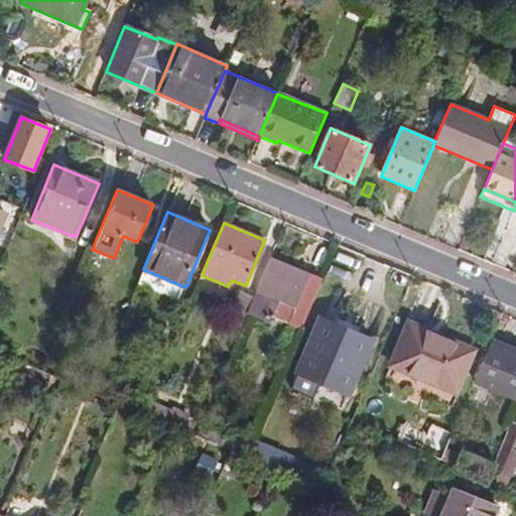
[(309,276),(269,260),(266,265),(254,297),(250,305),(247,313),(271,324),(273,316),(302,329),(321,281),(309,276)]
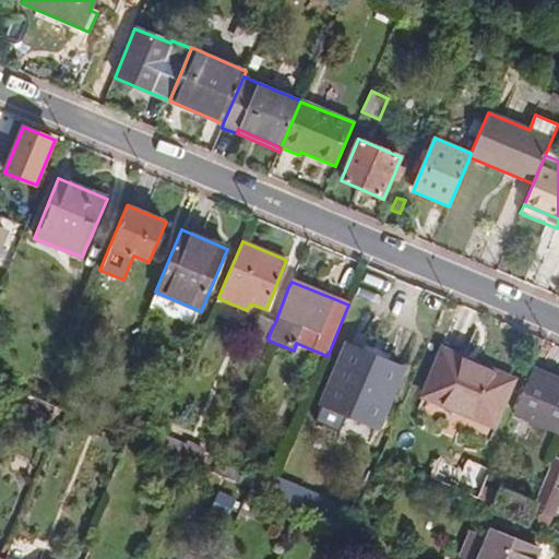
[(275,322),(260,316),(244,356),(258,363),(268,340),(271,331),(275,322)]
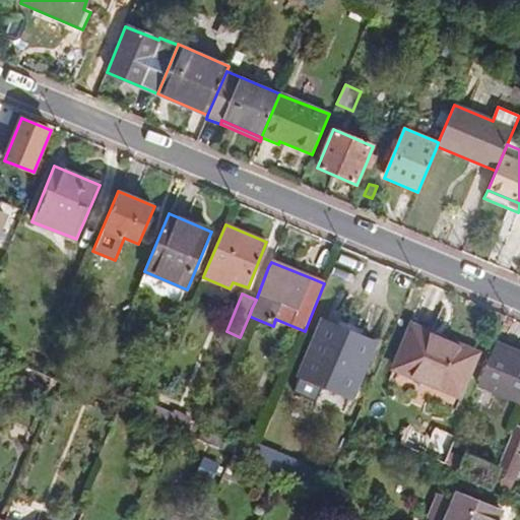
[(375,343),(323,321),(300,376),(291,395),(316,405),(324,386),(329,388),(351,398),(375,343)]
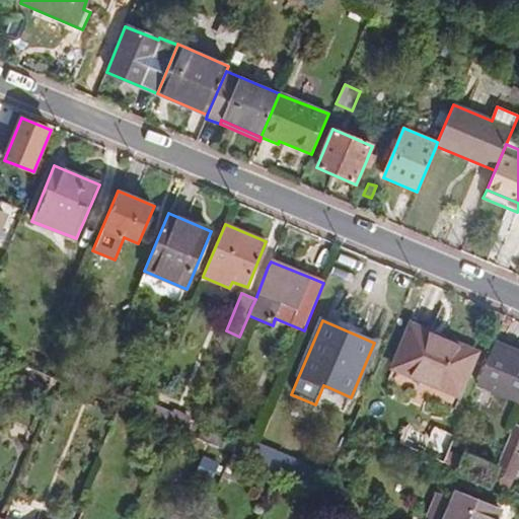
[(0,355),(10,329),(0,325),(0,355)]
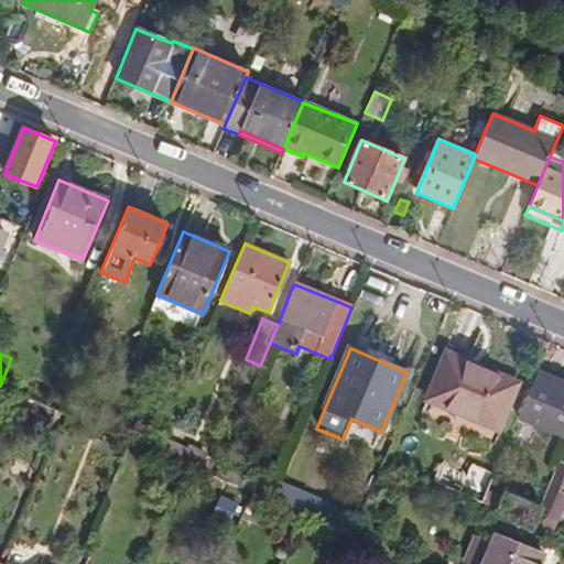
[(518,383),(447,354),(427,400),(498,429),(518,383)]
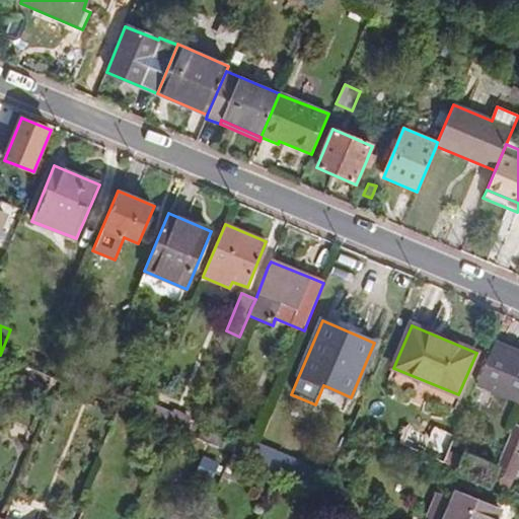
[(518,354),(494,344),(476,385),(518,401),(518,354)]
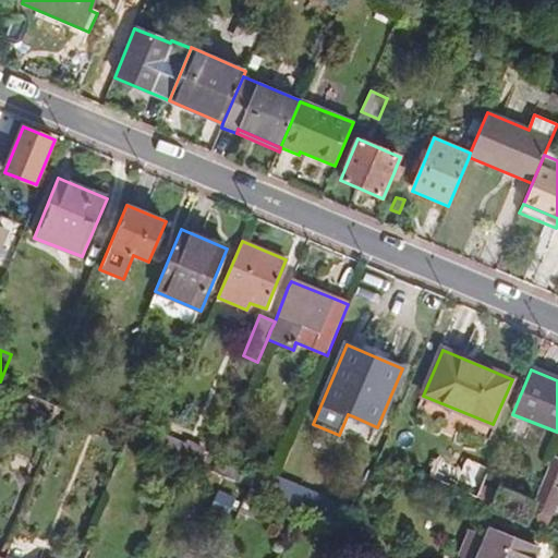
[(377,427),(353,416),(347,435),(370,445),(377,427)]
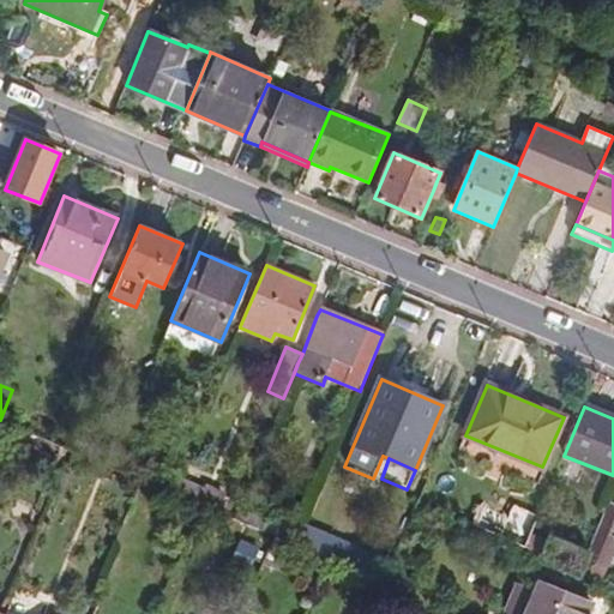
[(204,489),(176,477),(175,480),(170,493),(217,512),(226,494),(206,485),(204,489)]
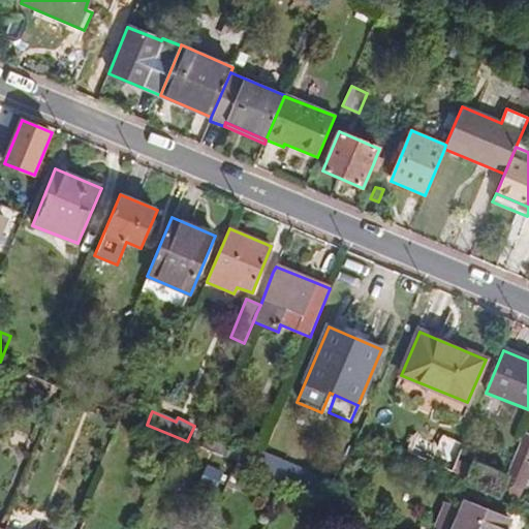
[(528,432),(526,431),(500,493),(525,503),(528,492),(528,489),(525,487),(528,476),(528,432)]
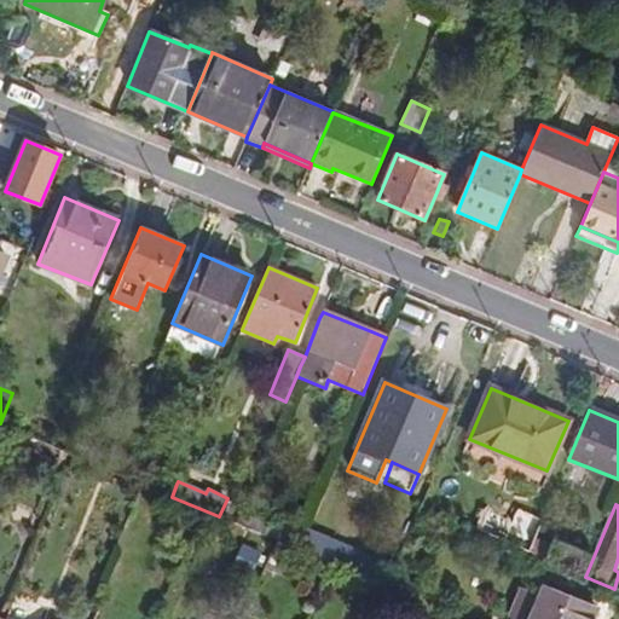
[(284,527),(241,509),(236,524),(298,550),(305,532),(287,524),(284,527)]
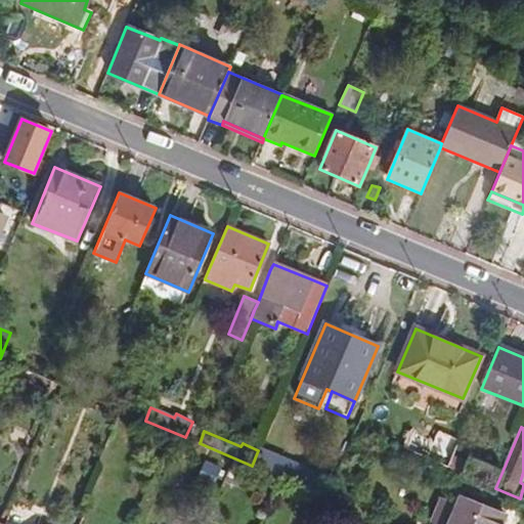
[(460,439),(439,431),(434,442),(409,431),(402,448),(448,468),(460,439)]
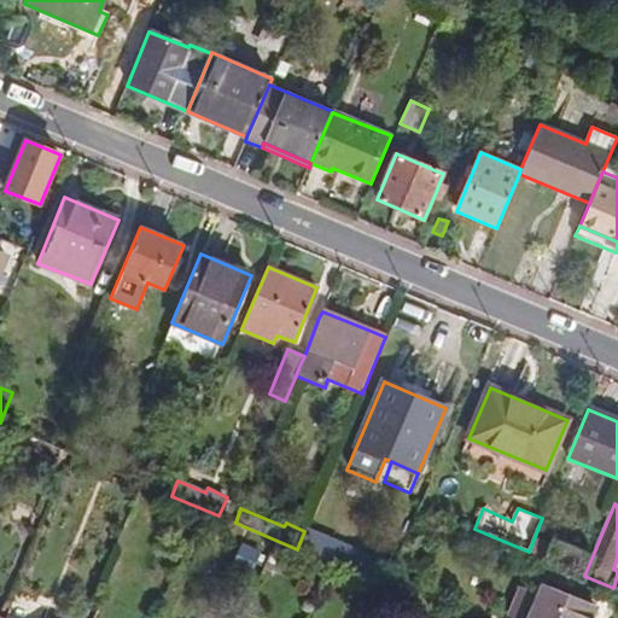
[(340,543),(305,529),(304,531),(297,549),(331,564),(340,543)]
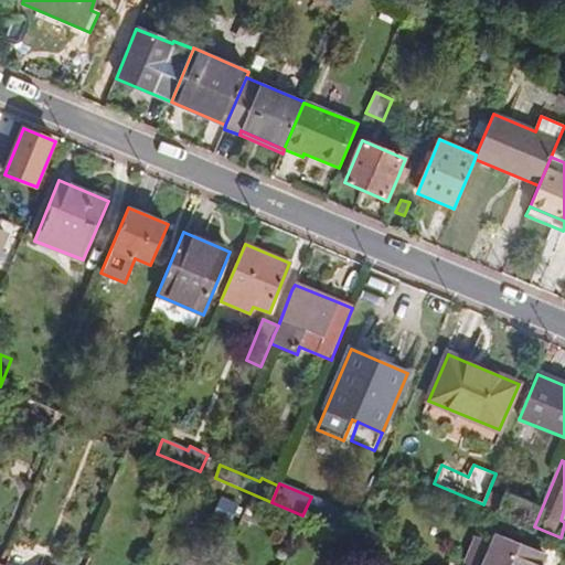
[(519,509),(487,496),(483,505),(494,510),(515,519),(519,509)]
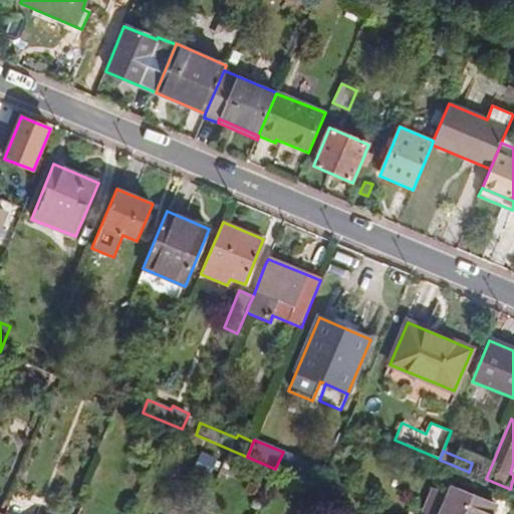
[(288,475),(296,458),(283,452),(275,469),(288,475)]
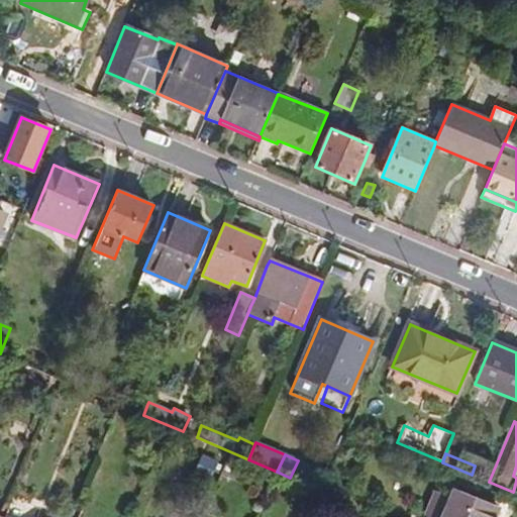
[(329,473),(298,460),(290,478),(322,491),(329,473)]
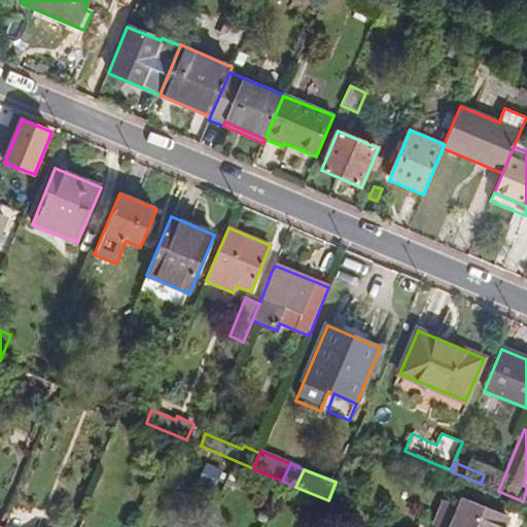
[(481,484),(461,476),(456,489),(481,499),(486,486),(481,484)]
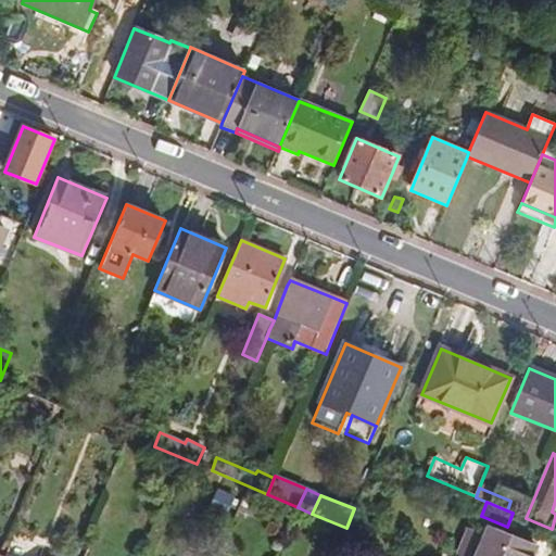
[(530,555),(534,546),(487,526),(482,535),(467,529),(456,555),(530,555)]
